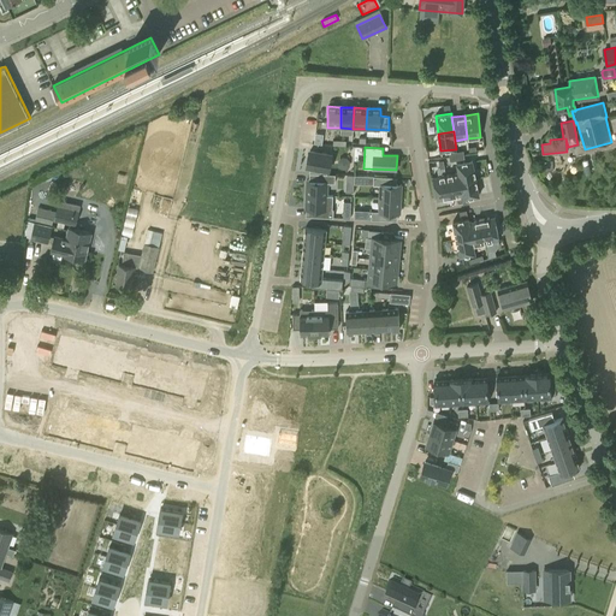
[(331,155),(311,152),(307,165),(329,169),(331,155)]
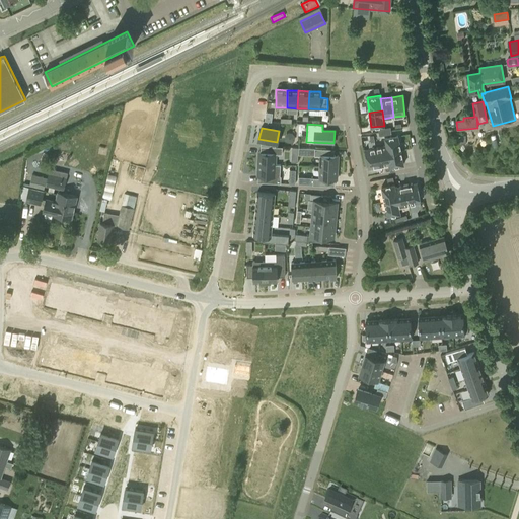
[(294,140),(295,136),(292,133),(288,133),(285,135),(285,139),(287,142),(291,142),(294,140)]
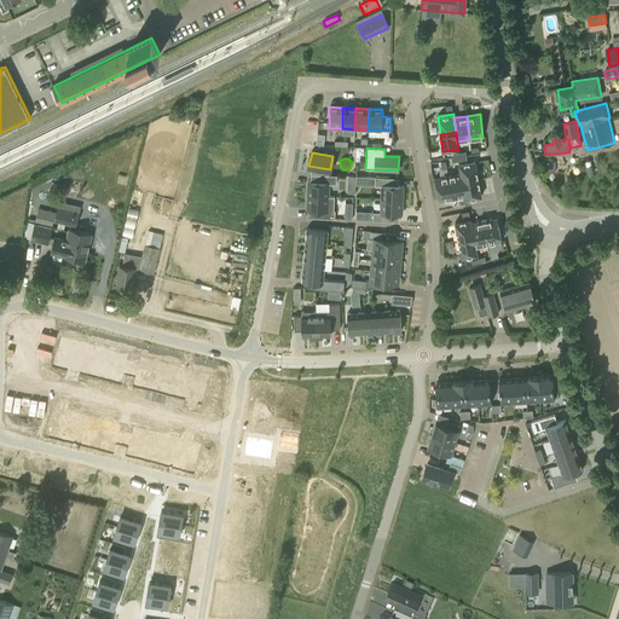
[(462,181),(478,179),(474,161),(460,165),(461,173),(462,181)]
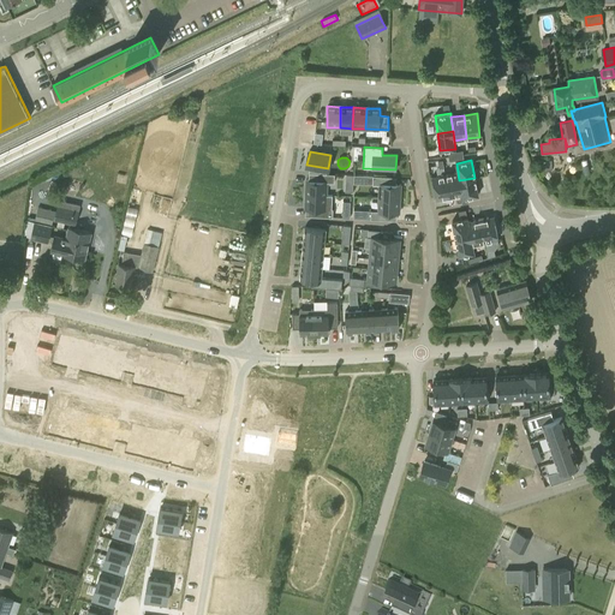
[(458,172),(445,174),(445,177),(446,177),(449,197),(463,195),(459,180),(458,172)]
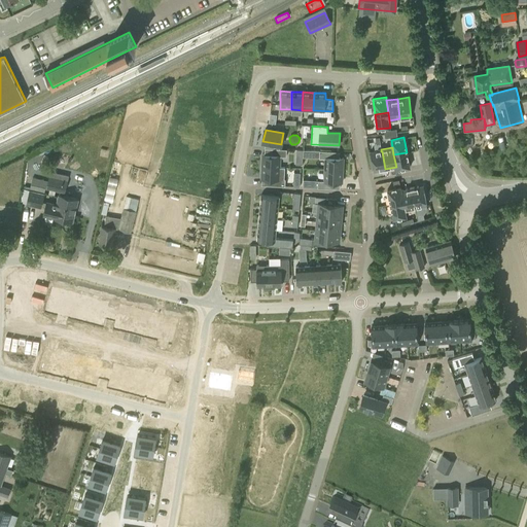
[(280,167),(280,156),(286,156),(287,149),(265,148),(265,154),(262,154),(261,167),(280,167)]
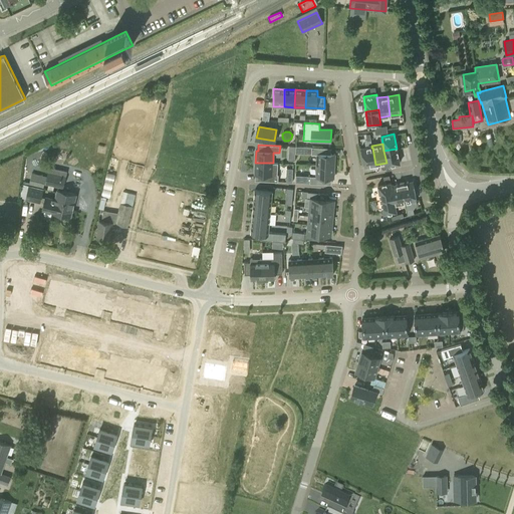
[(371,148),(371,146),(361,148),(364,167),(375,165),(372,148),(371,148)]
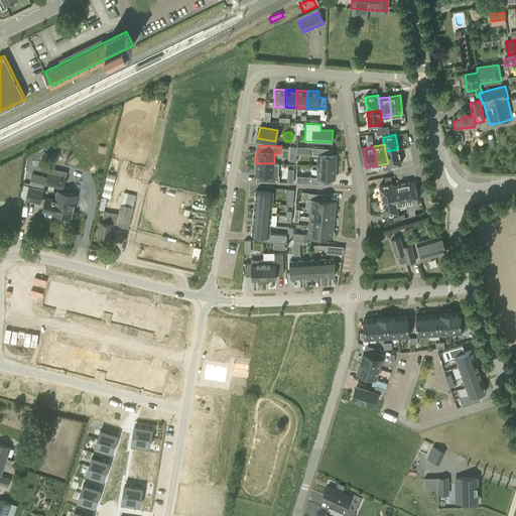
[(317,165),(336,166),(336,154),(332,154),(333,148),(312,147),(312,154),(318,155),(317,165)]
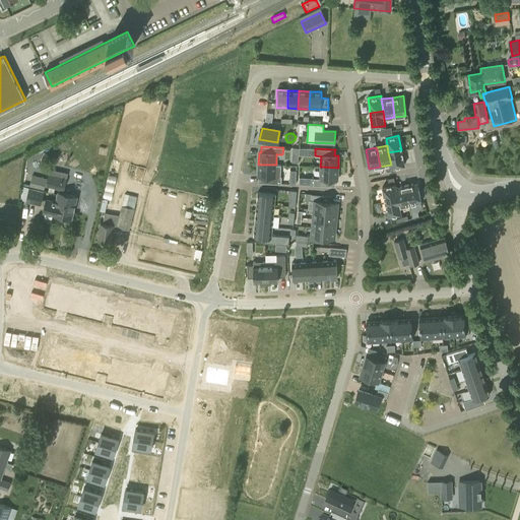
[(404,165),(401,150),(388,152),(391,165),(391,167),(391,168),(394,167),(404,165)]
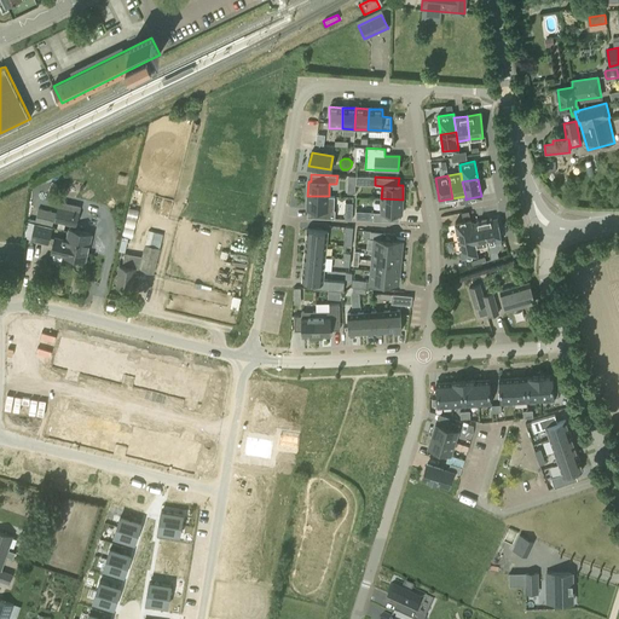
[(329,196),(307,196),(307,210),(312,210),(311,218),(335,219),(335,210),(334,210),(335,196),(329,196)]
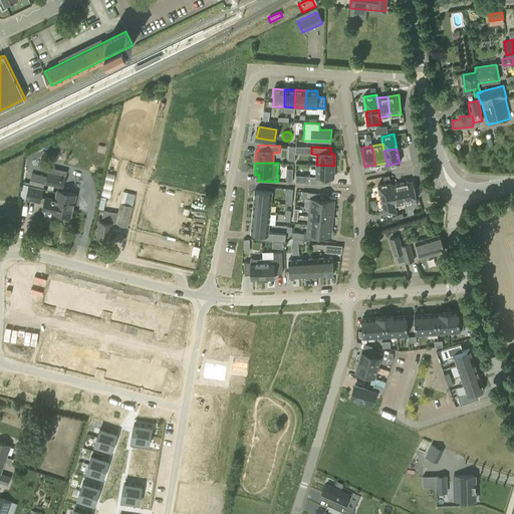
[(334,166),(316,165),(316,176),(295,175),(295,182),(331,184),(331,178),(333,178),(334,166)]
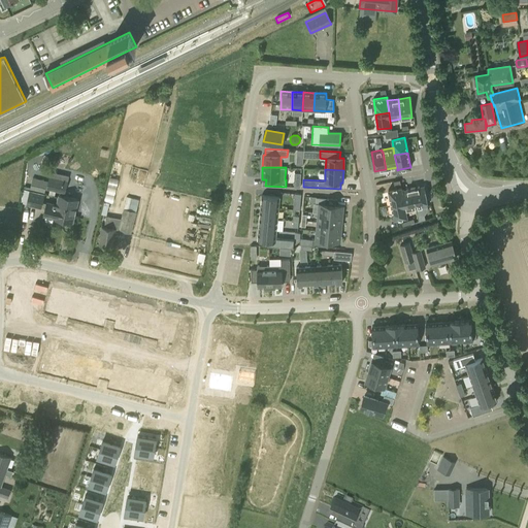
[(27,203),(41,207),(44,194),(45,189),(65,194),(69,176),(50,171),(48,180),(33,177),(27,203)]
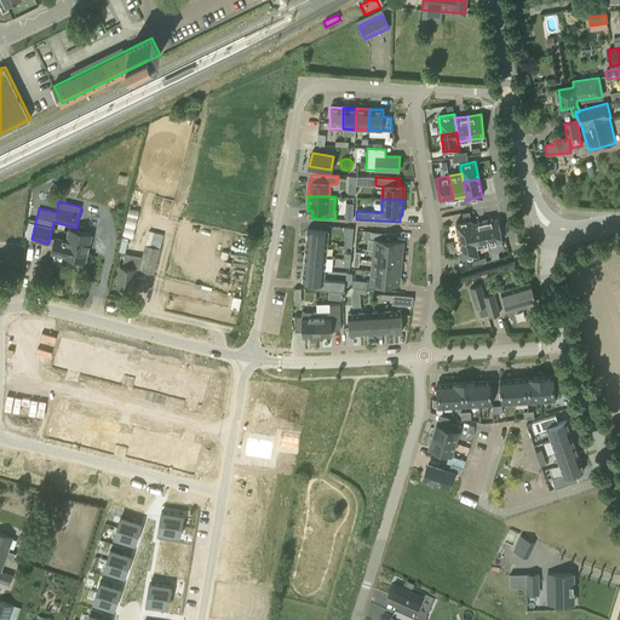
[(489,241),(489,244),(503,241),(498,218),(484,220),(489,241)]
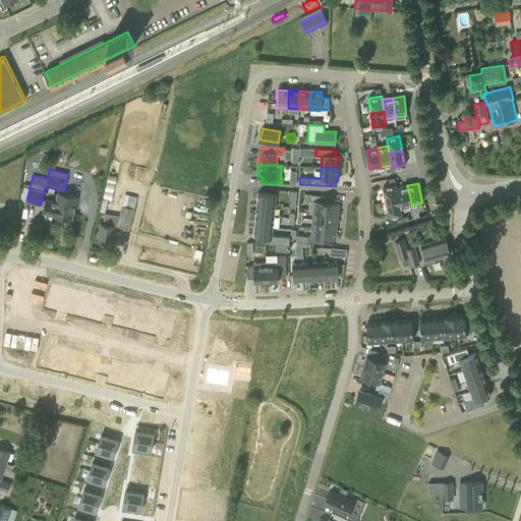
[(399,199),(397,187),(396,184),(383,187),(386,201),(399,199)]
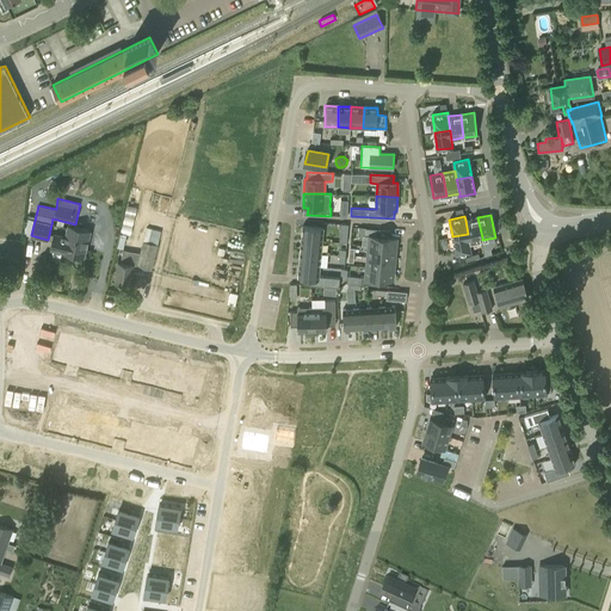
[(482,238),(477,217),(466,220),(468,234),(469,242),(482,240),(482,238)]
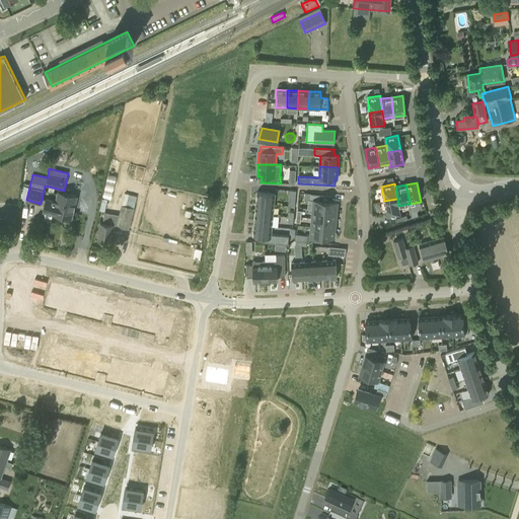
[(255,203),(274,205),(275,194),(272,194),(257,192),(255,203)]
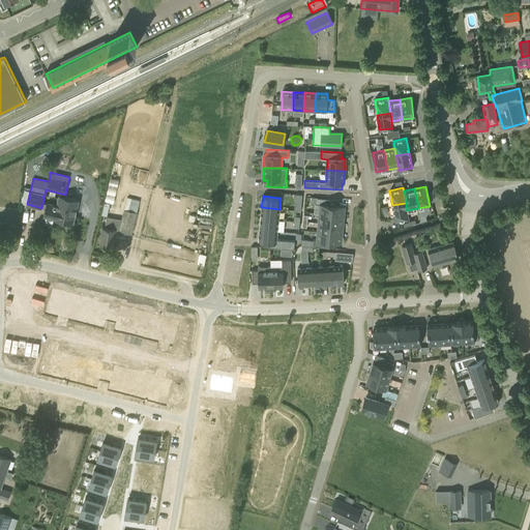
[(78,201),(60,197),(58,205),(69,208),(67,213),(75,215),(78,201)]
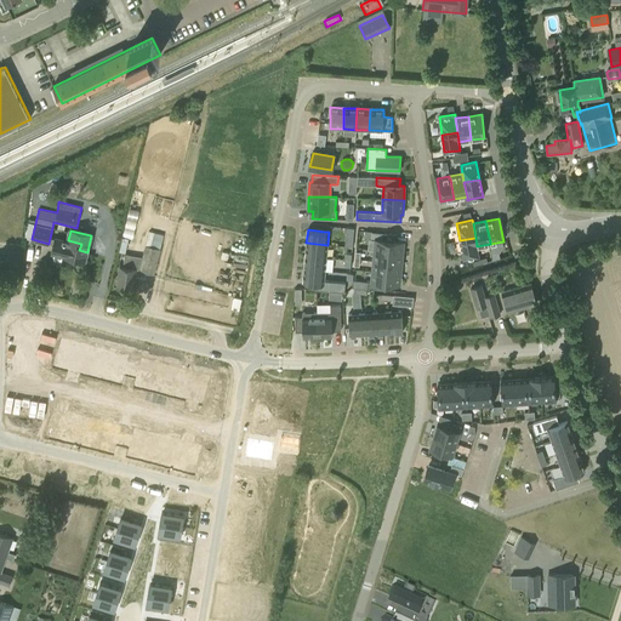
[(117,286),(132,289),(136,269),(138,271),(154,274),(160,249),(159,249),(163,235),(159,233),(148,232),(146,245),(142,257),(125,254),(123,267),(119,267),(117,286)]
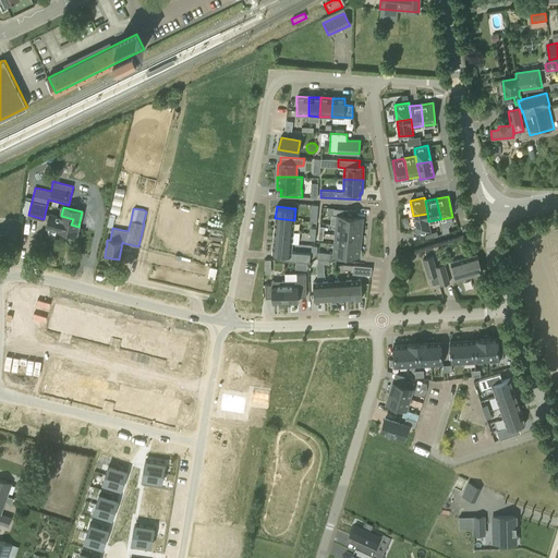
[(337,225),(361,227),(362,217),(347,216),(347,209),(335,208),(335,215),(338,215),(337,225)]
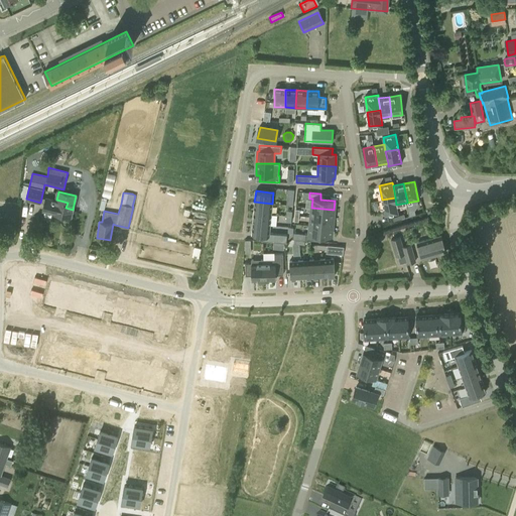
[(42,211),(71,217),(73,210),(66,208),(68,203),(56,200),(55,201),(45,198),(42,211)]
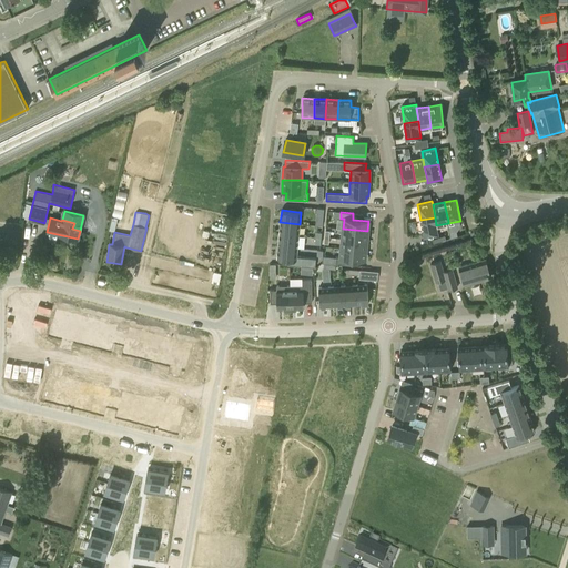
[(436,225),(435,217),(421,220),(424,236),(438,233),(436,225)]
